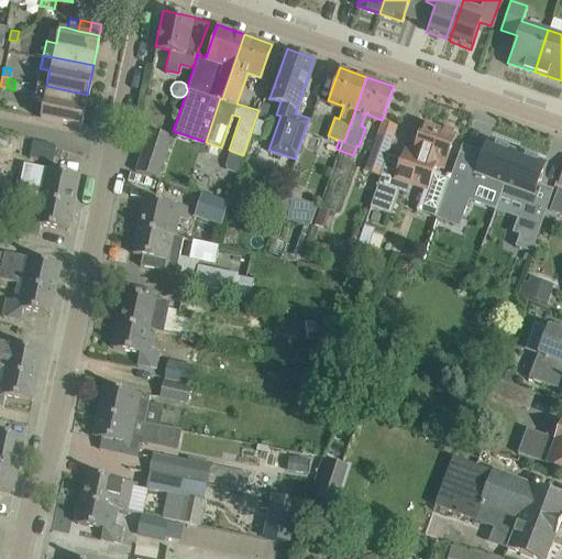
[(87,95),(46,86),(37,84),(34,98),(44,100),(41,116),(80,124),(87,95)]
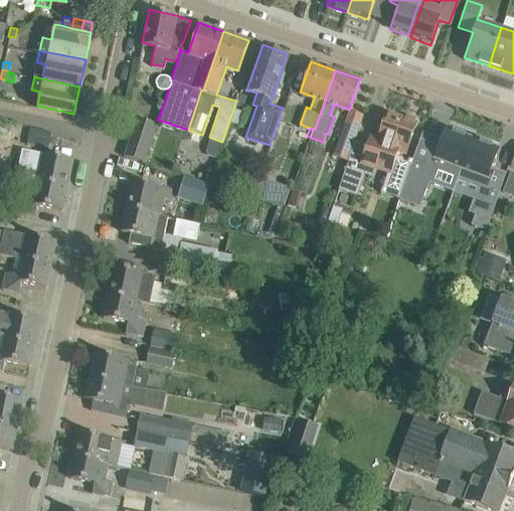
[(244,111),(235,108),(231,121),(240,124),(244,111)]
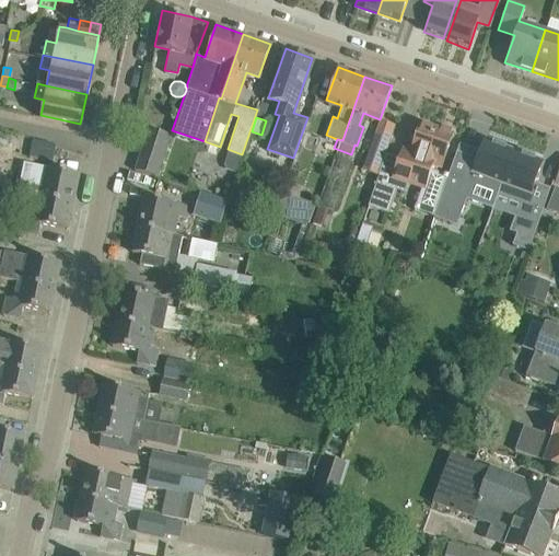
[(377,173),(395,123),(381,118),(362,166),(377,173)]
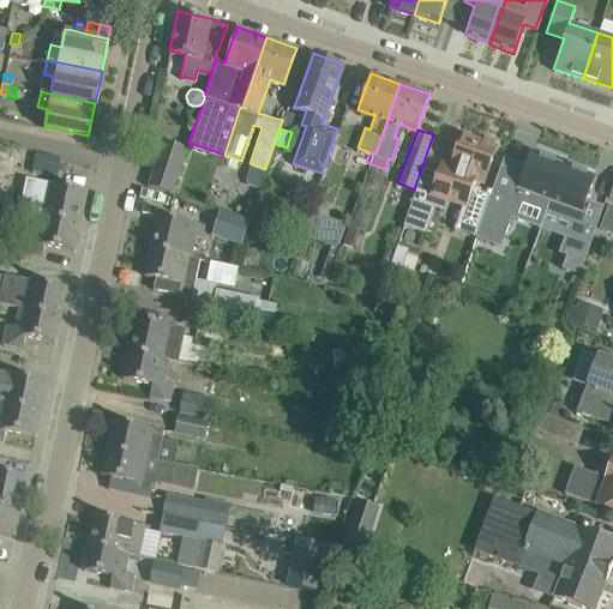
[(482,180),(496,144),(493,144),(494,140),(484,136),(482,140),(461,132),(450,164),(442,161),(431,192),(462,204),(455,228),(475,235),(491,190),(472,184),(474,178),(482,180)]
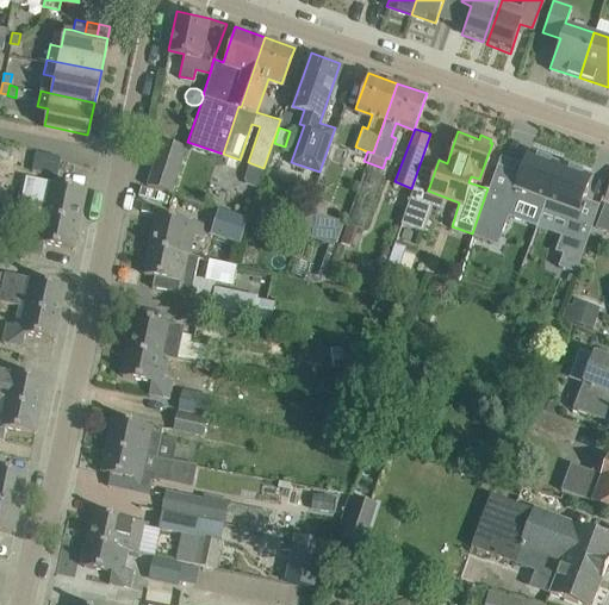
[(186,145),(184,144),(161,137),(145,182),(172,191),(186,145)]
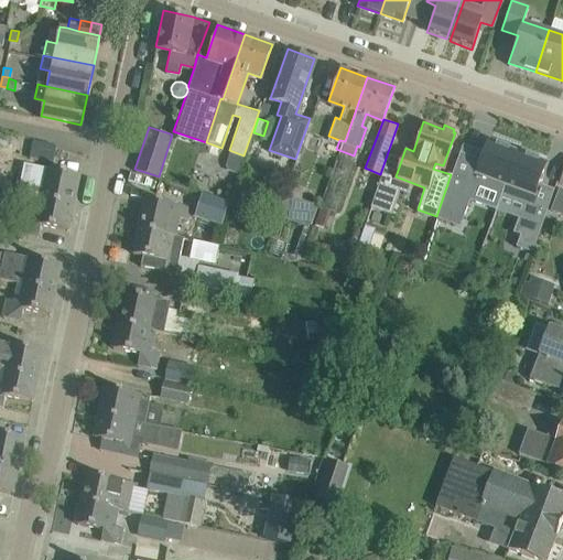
[(436,216),(435,218),(452,225),(456,214),(462,216),(474,183),(499,192),(500,192),(516,149),(487,139),(480,158),(459,150),(451,174),(436,216)]
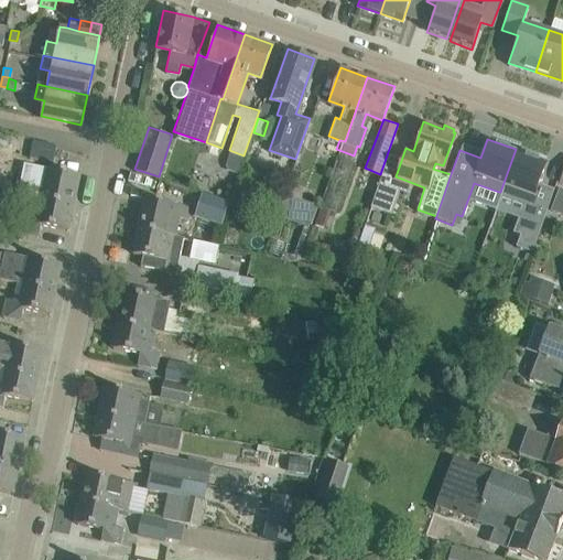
[(32,140),(29,155),(53,161),(56,146),(32,140)]
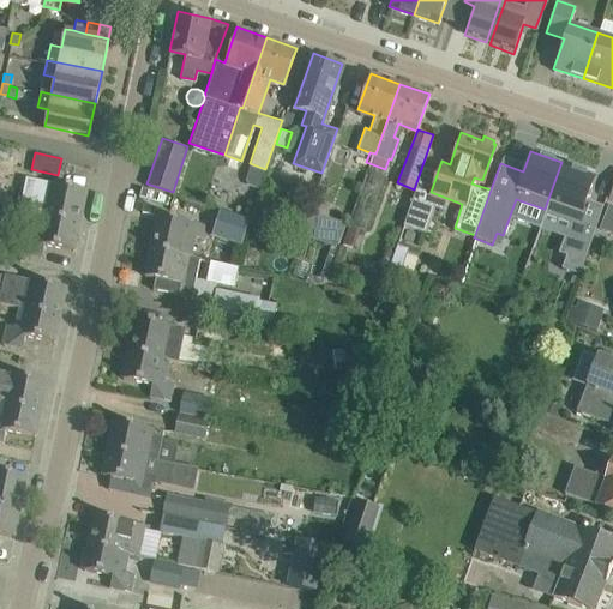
[(562,162),(545,209),(545,210),(569,218),(558,251),(565,253),(560,266),(578,272),(602,204),(587,198),(595,175),(583,170),(584,167),(568,160),(566,164),(562,162)]
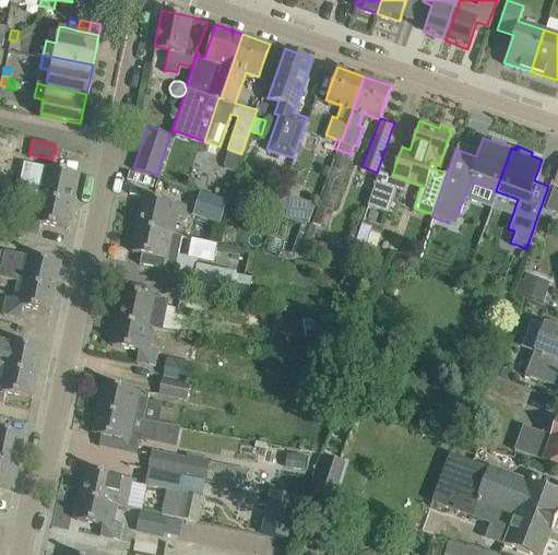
[(16,190),(36,193),(72,201),(78,172),(23,160),(16,190)]
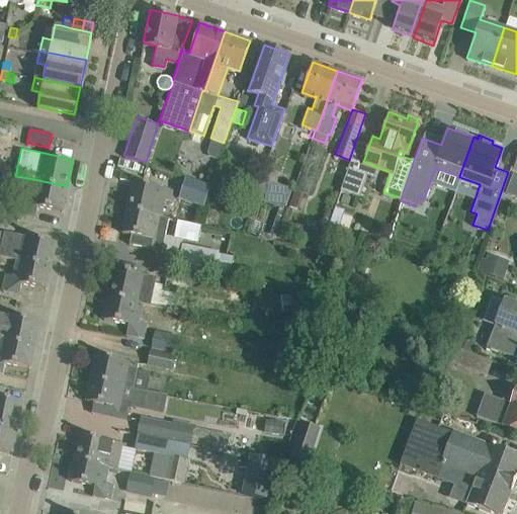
[(366,173),(348,166),(340,188),(359,194),(366,173)]
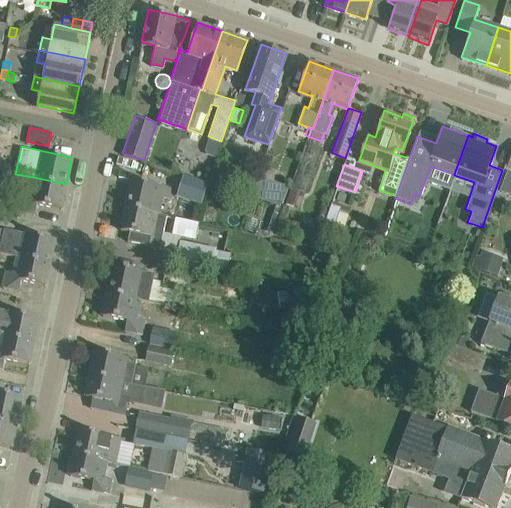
[(183,174),(176,195),(200,202),(207,181),(183,174)]
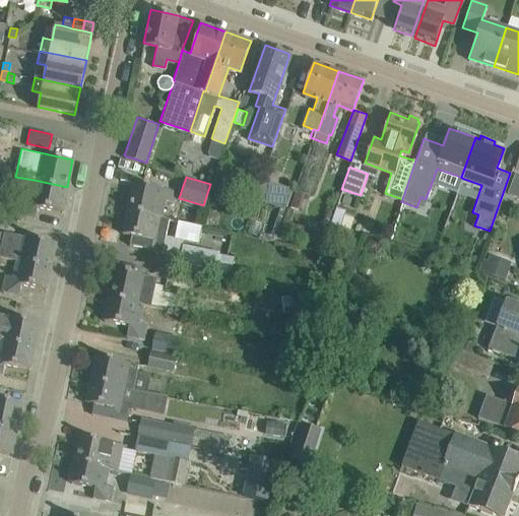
[(62,210),(67,187),(34,180),(29,197),(22,195),(18,211),(36,214),(38,205),(62,210)]
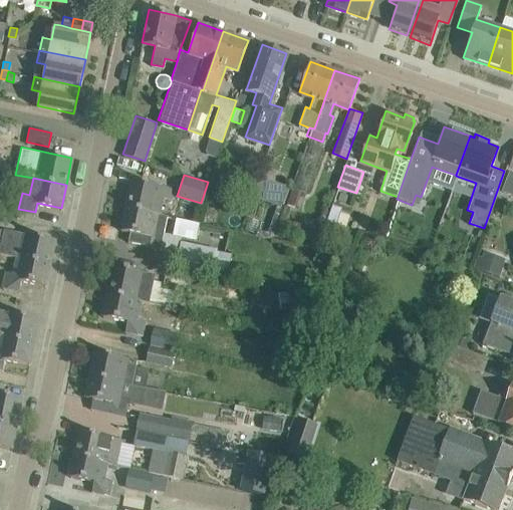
[(131,178),(125,205),(159,213),(163,197),(171,198),(173,187),(131,178)]
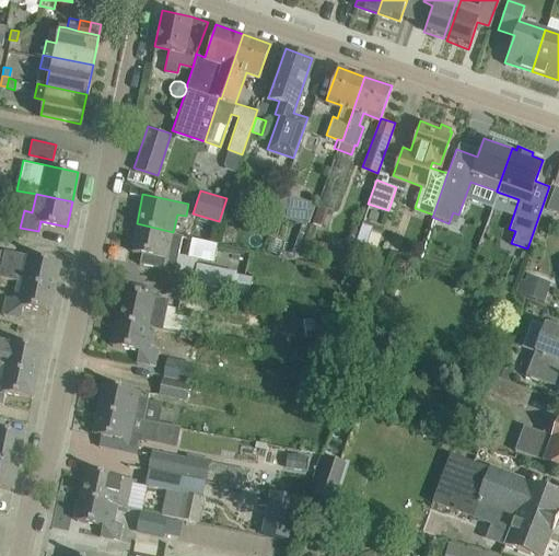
[(173,232),(137,223),(131,250),(141,252),(139,262),(174,269),(182,234),(173,232)]
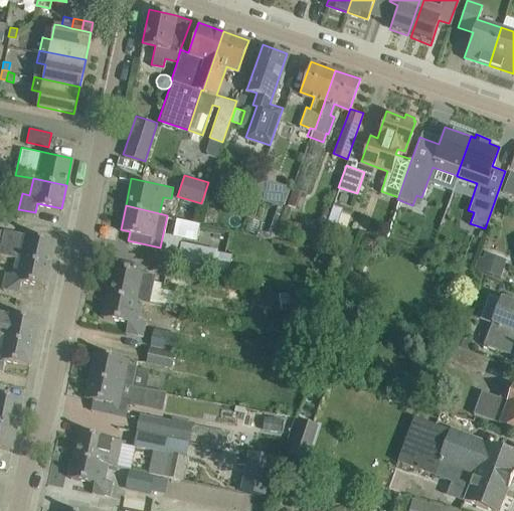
[(199,222),(176,217),(172,233),(196,238),(199,222)]
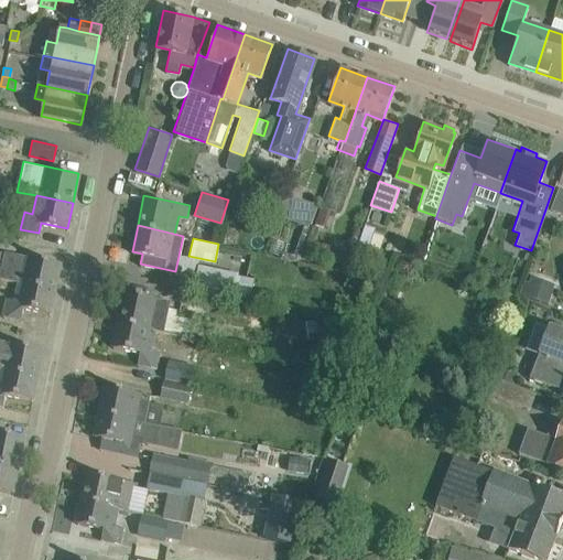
[(18,282),(54,290),(60,262),(6,250),(0,278),(19,281),(18,282)]
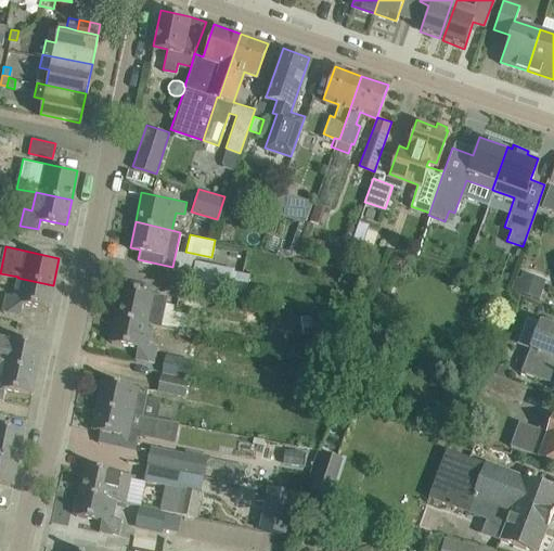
[(273,279),(260,277),(234,271),(235,269),(194,260),(190,282),(256,296),(256,295),(270,298),(273,279)]
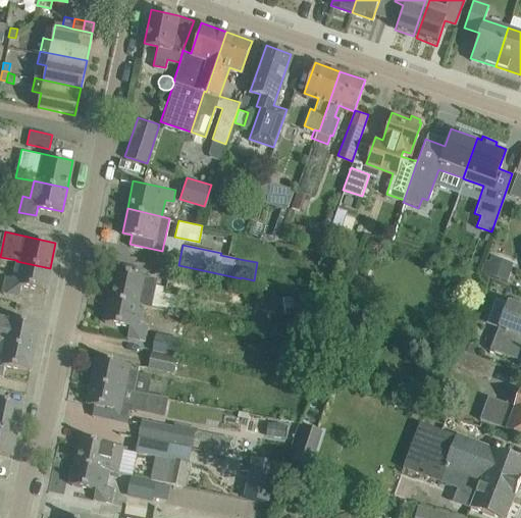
[(484,257),(480,270),(506,278),(513,261),(490,253),(488,259),(484,257)]
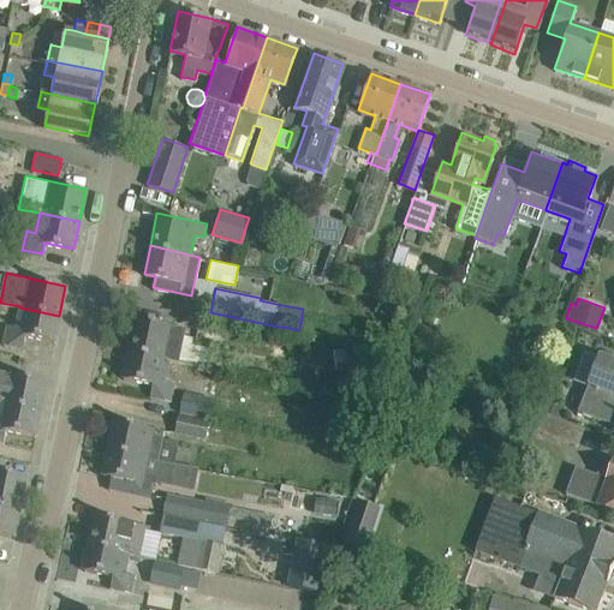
[(59,316),(19,308),(16,324),(6,323),(3,341),(23,345),(25,334),(54,340),(59,316)]
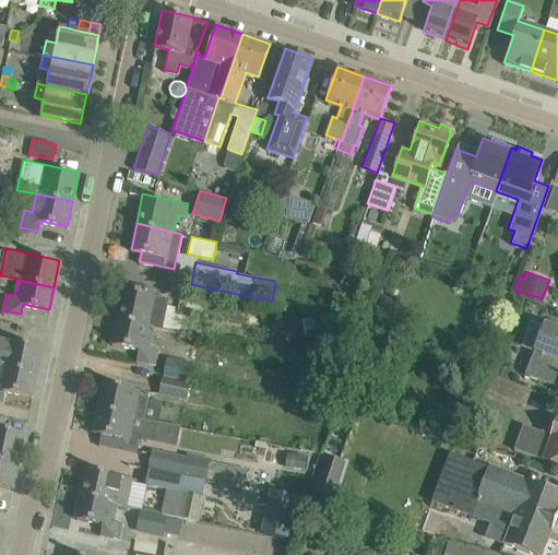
[(116,319),(153,327),(153,326),(180,331),(183,314),(174,311),(175,306),(167,305),(168,297),(122,287),(116,319)]
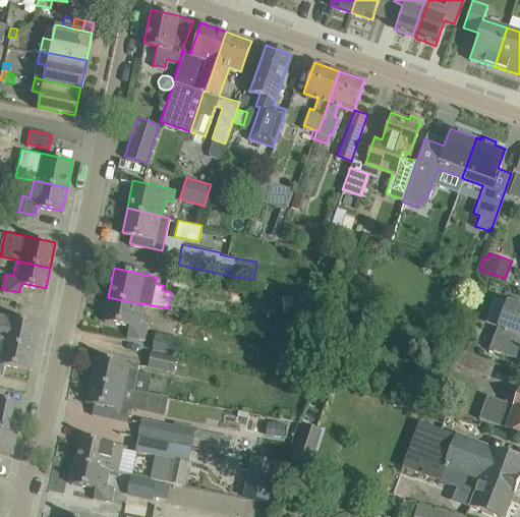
[(138,321),(142,304),(108,297),(104,320),(128,325),(126,335),(143,338),(147,323),(138,321)]
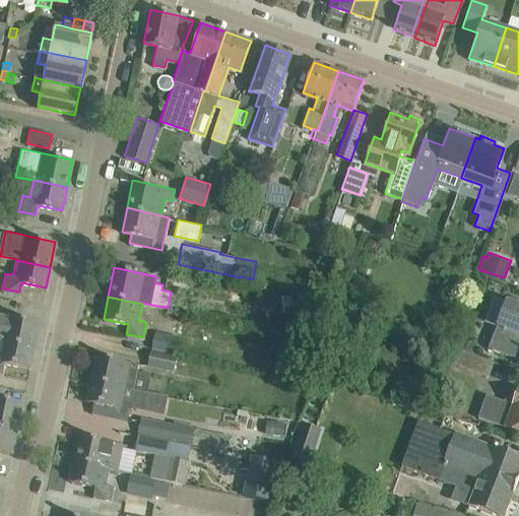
[(518,305),(505,300),(487,345),(518,358),(518,305)]
